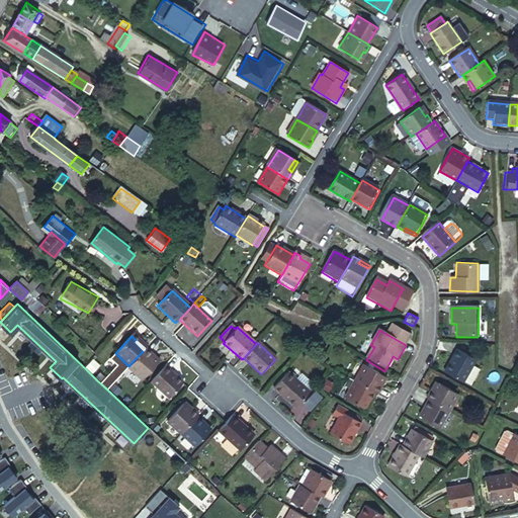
[(128,366),(127,367),(141,380),(157,363),(149,356),(151,354),(145,348),(144,350),(128,366)]
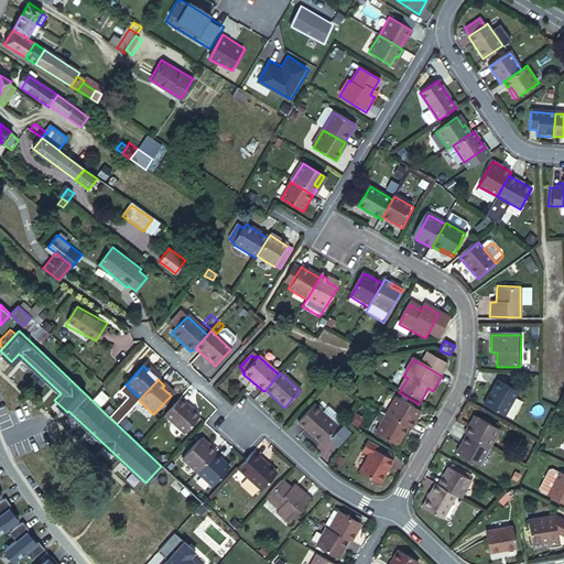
[(497,381),(484,403),(511,420),(521,403),(512,398),(516,392),(497,381)]
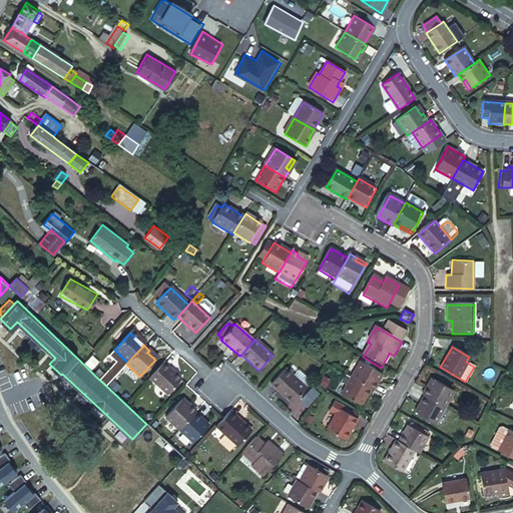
[(147,353),(155,360),(157,358),(149,351),(147,353)]
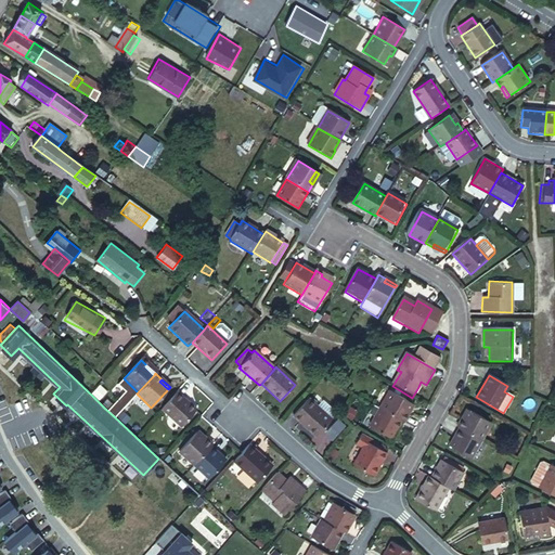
[(391,392),(381,411),(401,423),(404,424),(415,407),(391,392)]
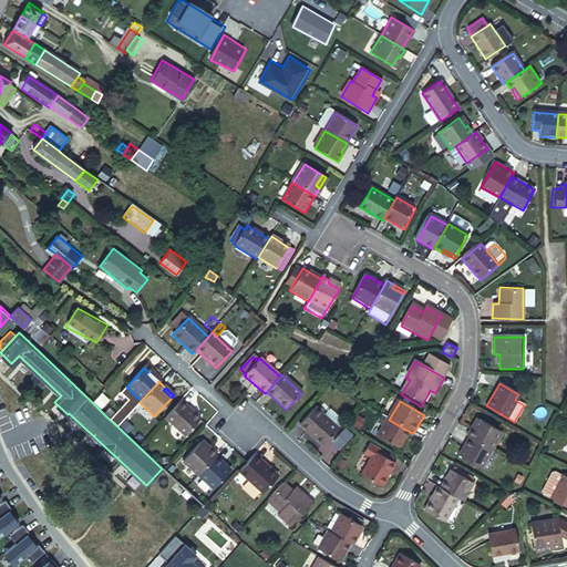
[(199,421),(181,402),(164,420),(184,437),(199,421)]
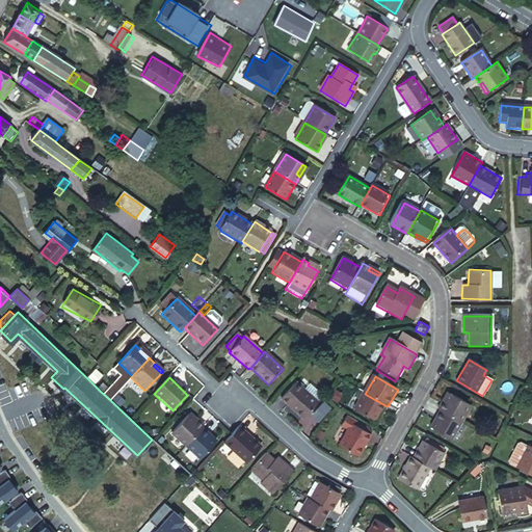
[(295,383),(281,399),(302,419),(317,403),(295,383)]
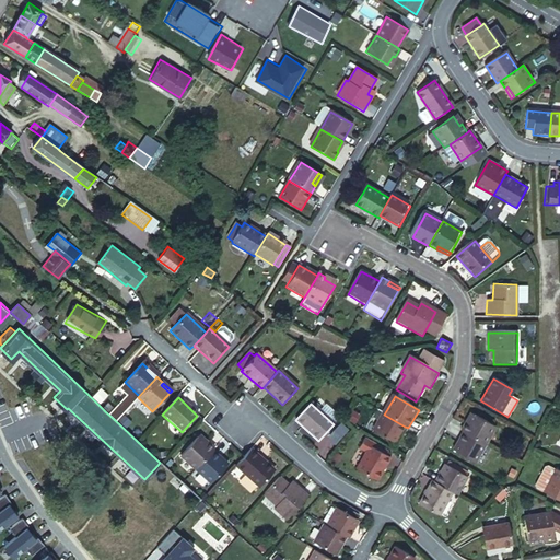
[(384,415),(374,430),(395,443),(405,427),(384,415)]
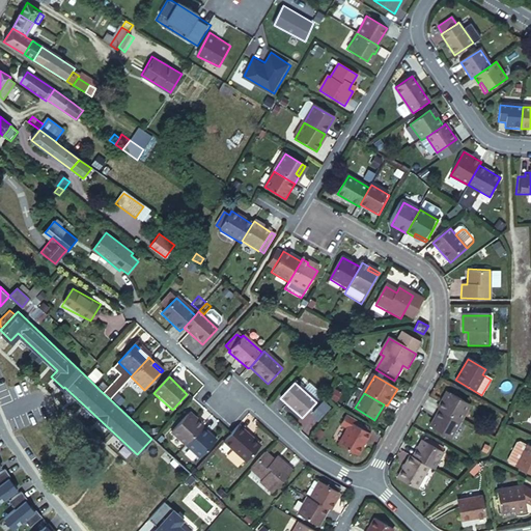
[(442,403),(438,411),(440,412),(460,425),(471,408),(449,395),(444,404),(442,403)]
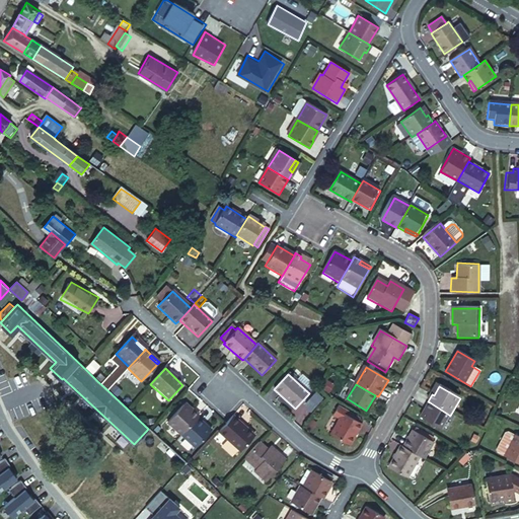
[(440,431),(450,416),(430,402),(420,419),(440,431)]
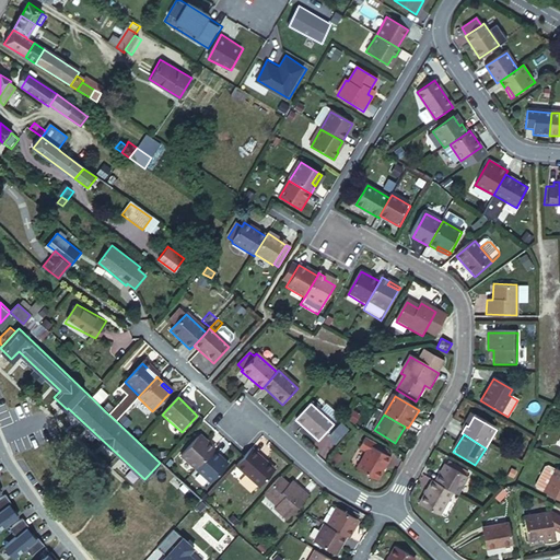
[(205,447),(207,445),(198,436),(195,439),(205,447)]
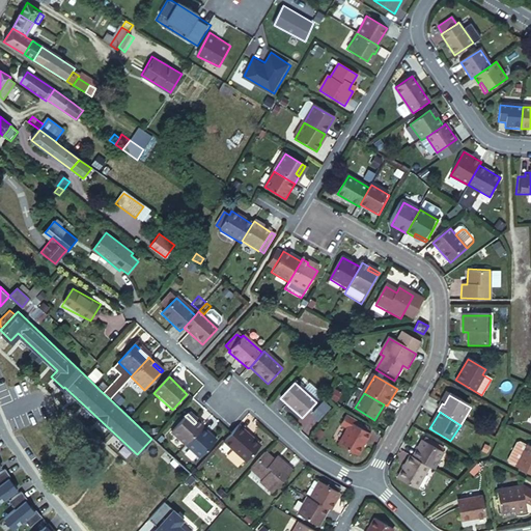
[(201,428),(202,427),(196,422),(194,424),(185,416),(170,432),(185,446),(201,428)]
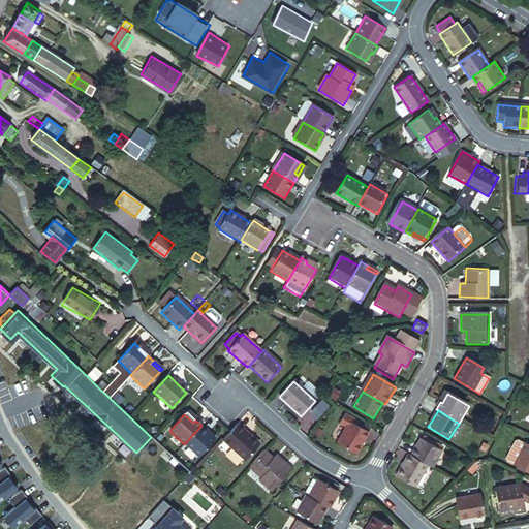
[(350,423),(338,445),(356,456),(369,434),(350,423)]
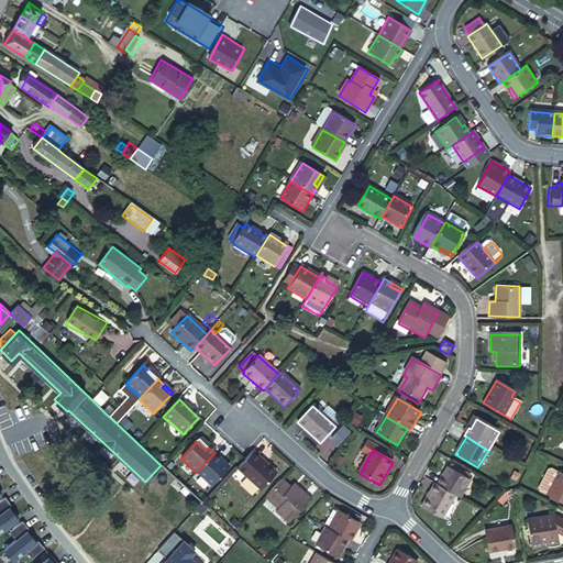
[(252,453),(244,461),(236,470),(260,490),(275,474),(252,453)]
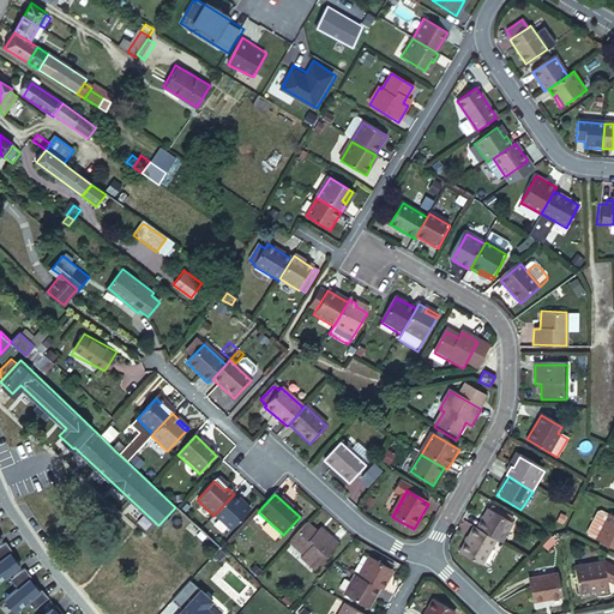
[(248,511),(233,495),(214,516),(229,531),(248,511)]
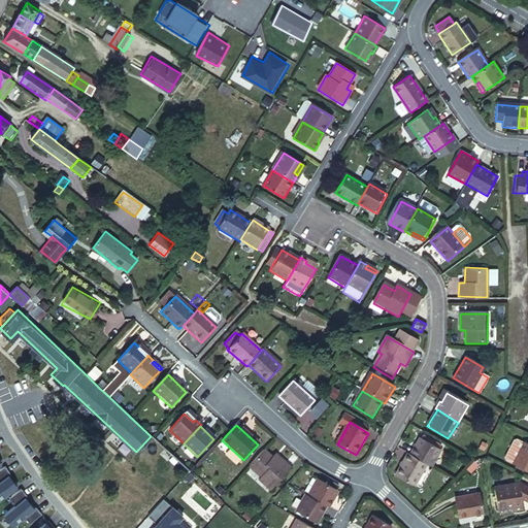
[(420,439),(409,456),(425,466),(430,468),(439,452),(420,439)]
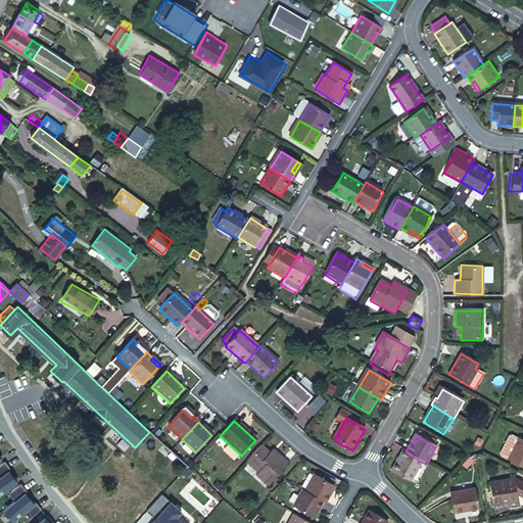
[(522,440),(518,438),(507,461),(522,468),(522,440)]
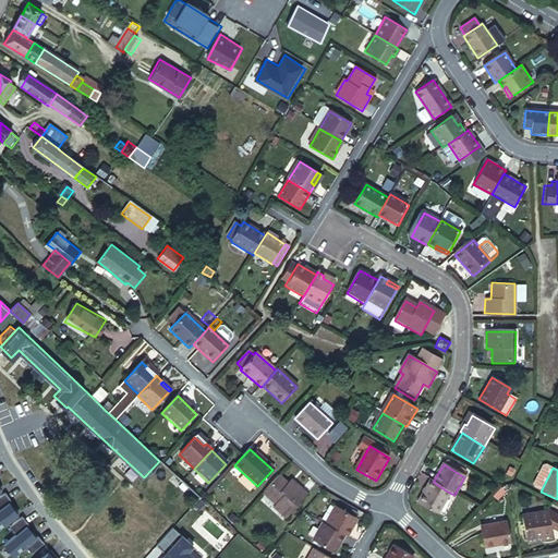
[(286,483),(277,476),(262,493),(274,504),(271,506),(286,518),(305,495),(292,483),(289,487),(286,483)]
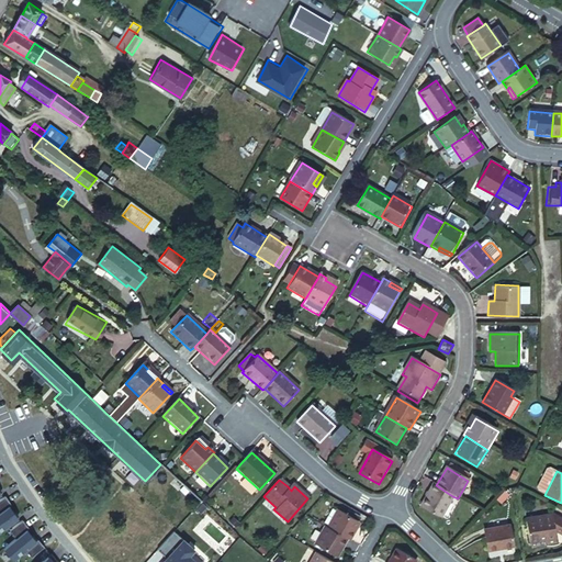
[(452,496),(436,485),(435,484),(422,506),(440,517),(452,496)]
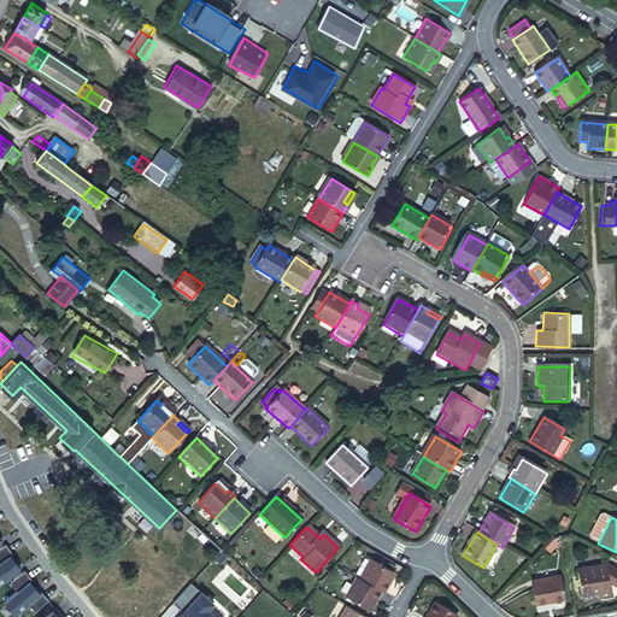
[(553,541),(545,550),(550,554),(558,546),(553,541)]
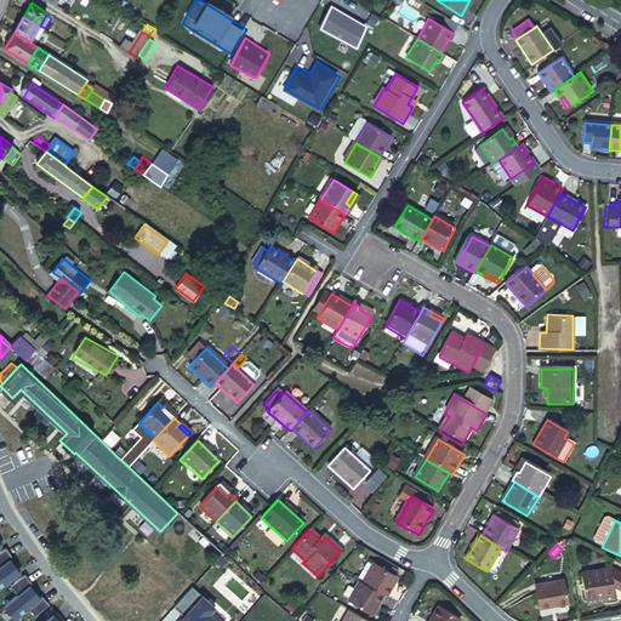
[(6,547),(0,551),(0,564),(10,558),(12,556),(6,547)]
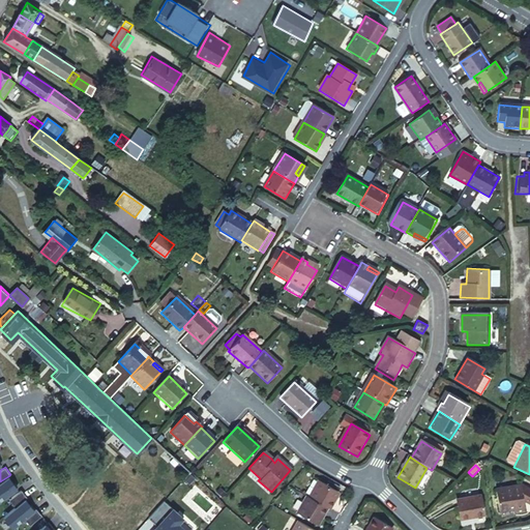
[(8,476),(0,481),(0,499),(18,487),(13,482),(8,476)]
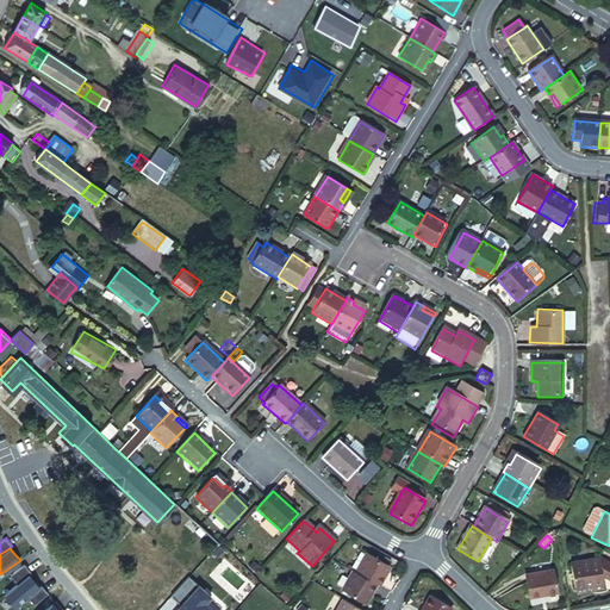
[(366,555),(354,574),(375,586),(379,589),(391,568),(366,555)]
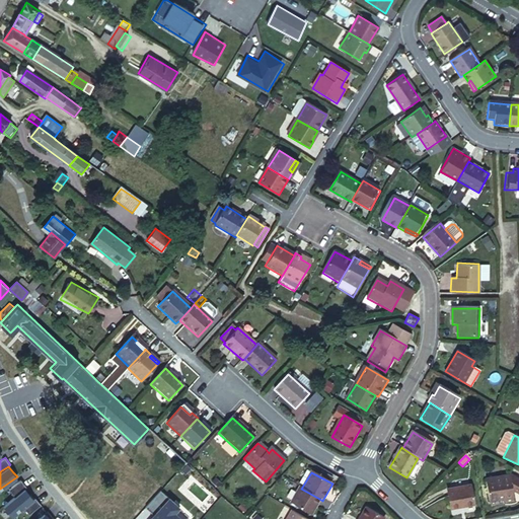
[(514,503),(513,492),(509,473),(485,478),(489,505),(504,501),(505,505),(514,503)]
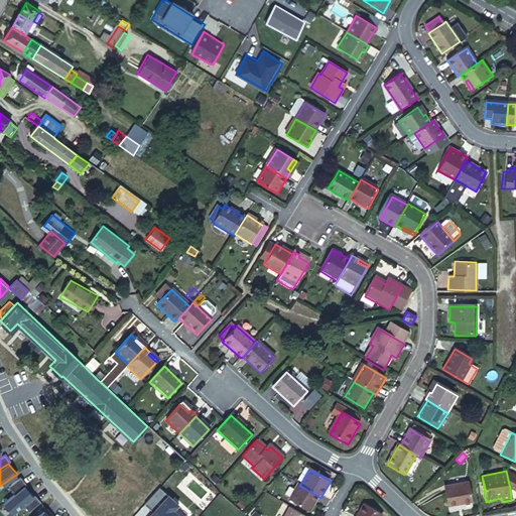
[(515,476),(506,471),(510,489),(515,492),(515,476)]
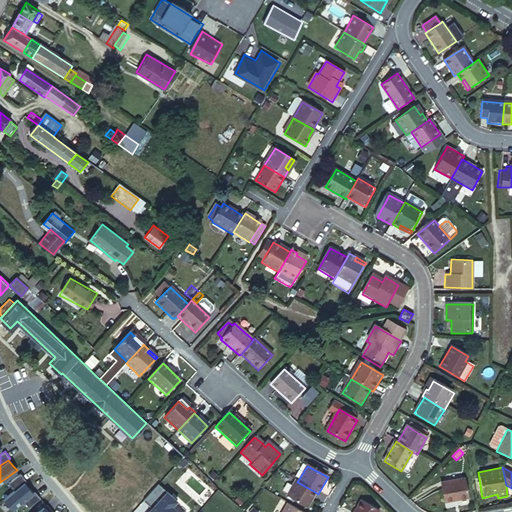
[(20,473),(9,482),(15,489),(24,481),(26,479),(20,473)]
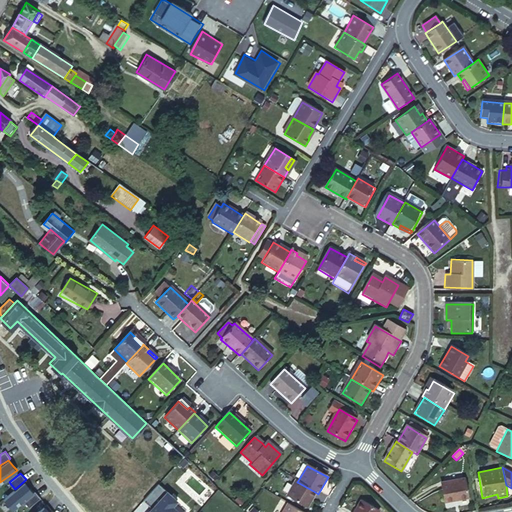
[(440,482),(444,504),(469,500),(465,477),(440,482)]
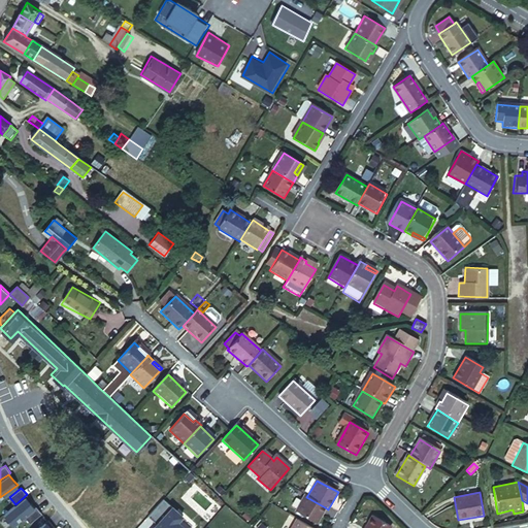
[(316,524),(325,507),(306,497),(304,495),(295,512),(316,524)]
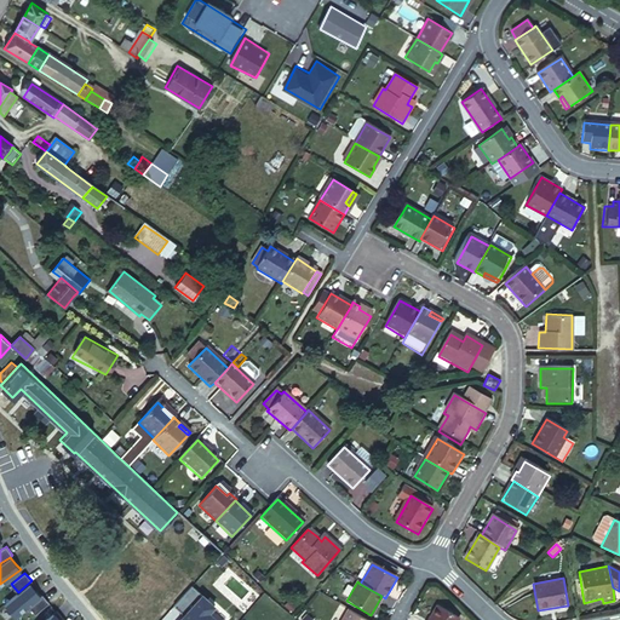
[(40,596),(29,583),(18,592),(4,603),(15,616),(29,604),(35,613),(50,602),(42,593),(41,593),(40,596)]
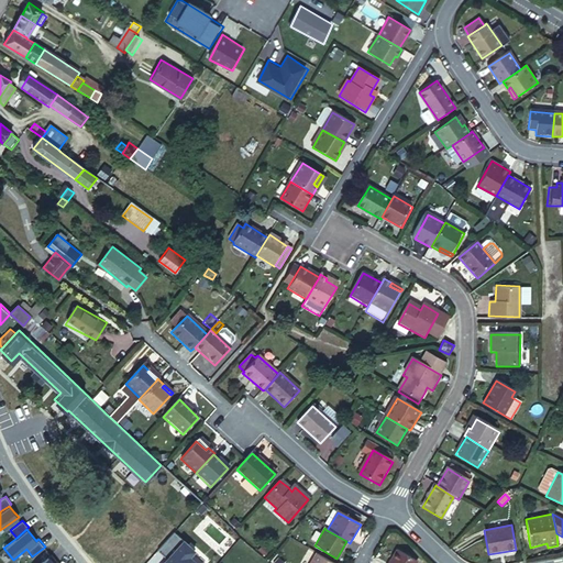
[(173,533),(156,551),(167,562),(165,562),(191,562),(192,562),(187,558),(192,552),(173,533)]
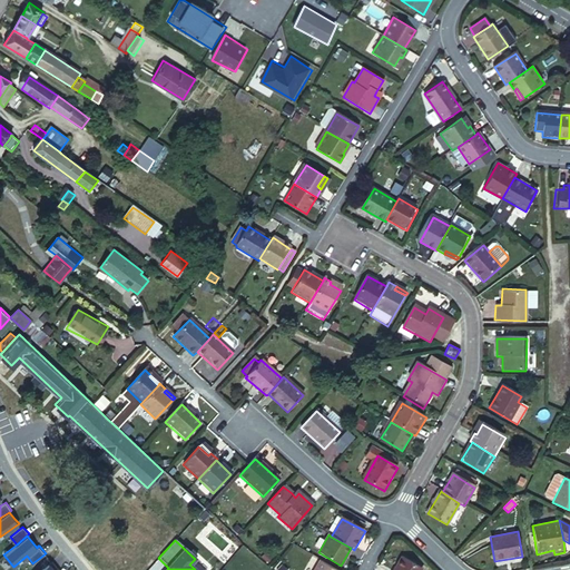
[(395,569),(419,569),(402,560),(395,569)]
